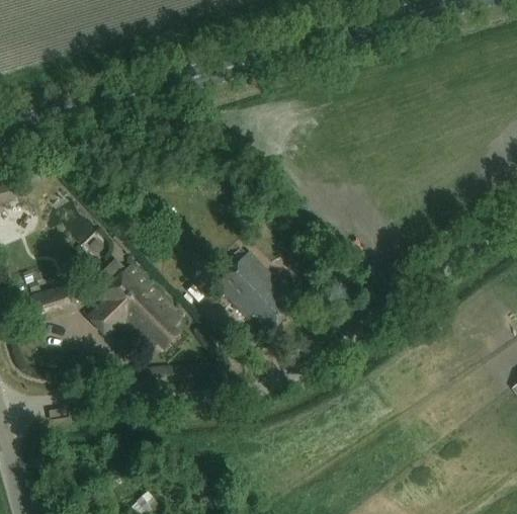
[(10,178),(0,180),(0,202),(16,198),(10,178)]
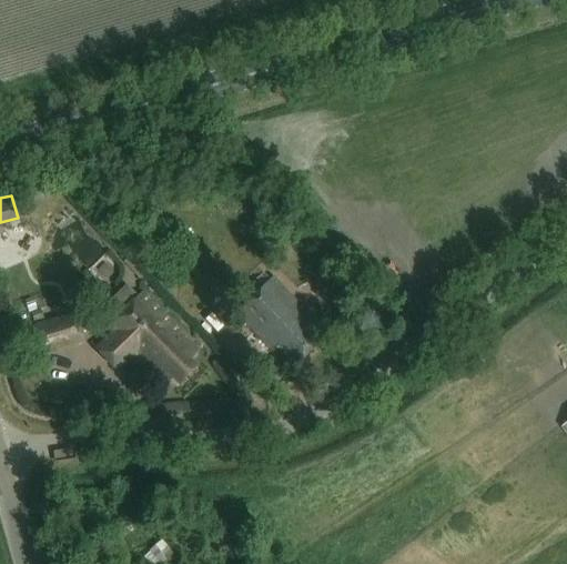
[(300,362),(321,342),(307,326),(313,322),(299,306),(302,303),(276,275),(240,310),(274,348),(281,342),(300,362)]
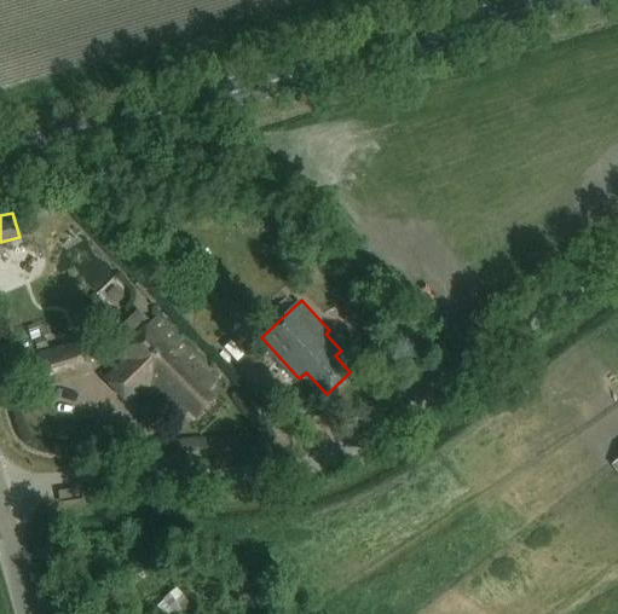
[(138,307),(109,335),(122,349),(122,351),(128,358),(111,374),(133,397),(150,380),(156,387),(160,383),(168,392),(165,395),(180,411),(190,403),(196,409),(215,389),(209,383),(217,377),(202,363),(204,360),(160,314),(152,322),(138,307)]
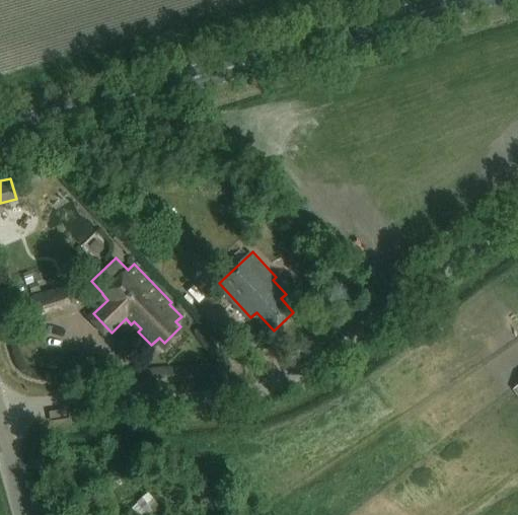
[(71,282),(34,293),(44,321),(79,310),(71,282)]
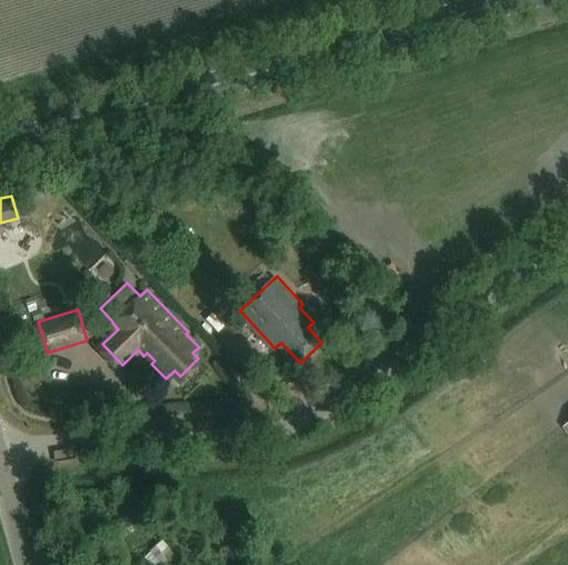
[(240,554),(248,547),(230,528),(222,535),(240,554)]
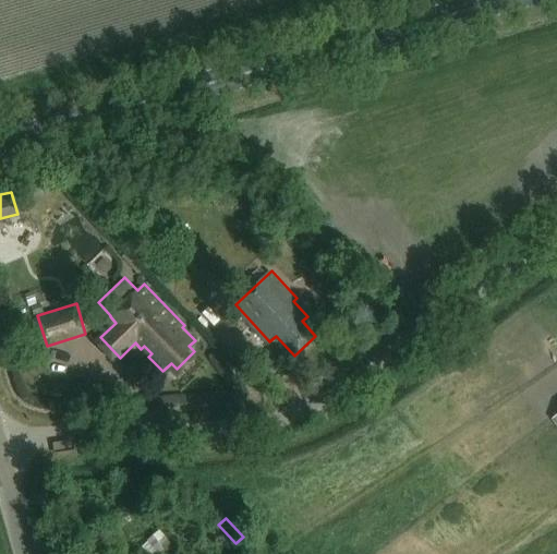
[(150,553),(157,546),(159,549),(169,541),(158,528),(148,537),(149,538),(143,543),(150,553)]
